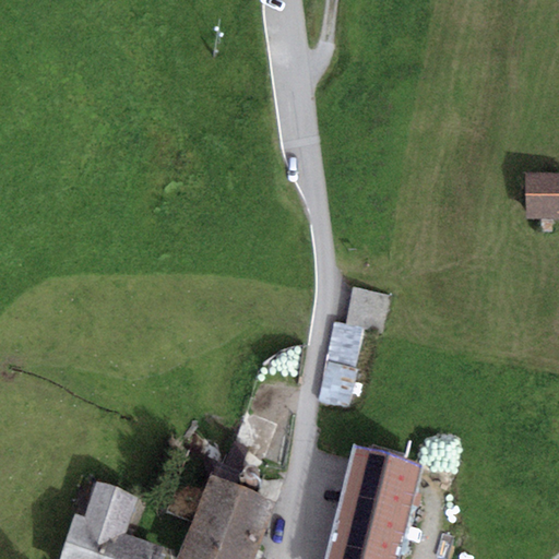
[(558,174),(523,177),(525,218),(558,215),(558,174)]
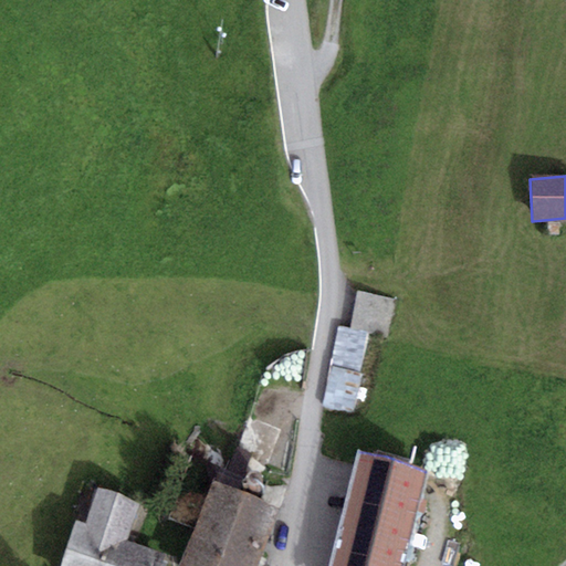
[(397,299),(359,291),(353,328),(389,335),(397,299)]
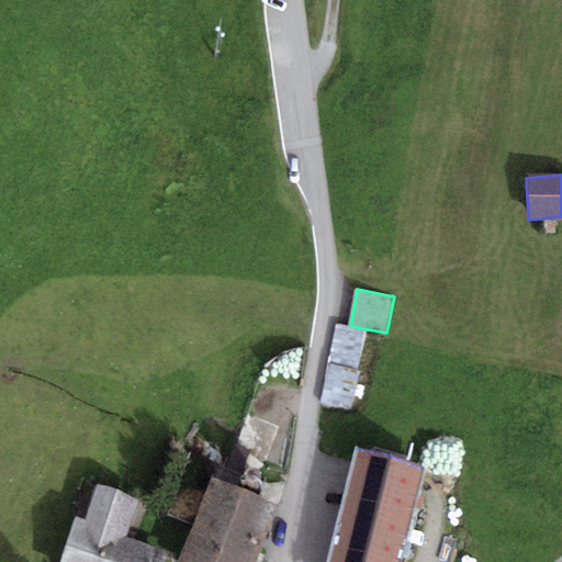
[(400,561),(425,467),(356,449),(327,561),(400,561)]
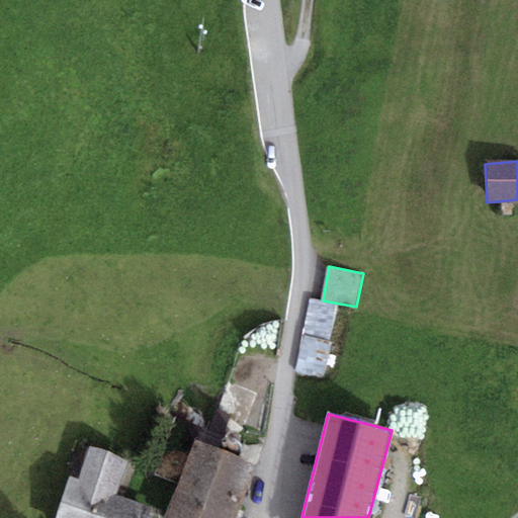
[(234,517),(254,462),(194,440),(166,517),(234,517)]
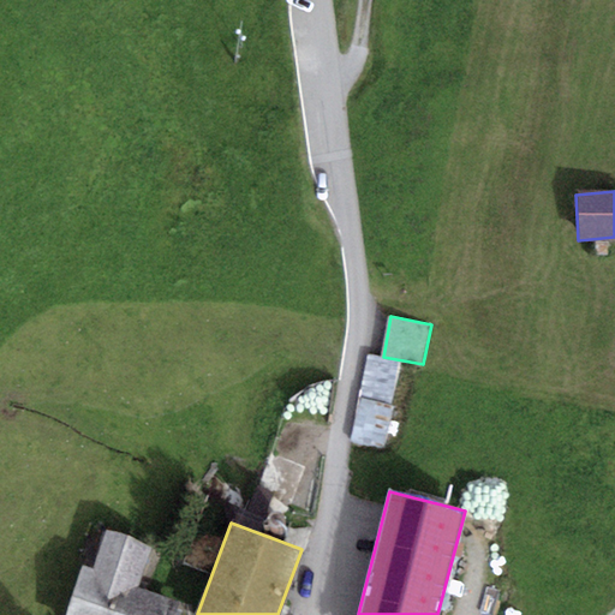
[(105,530),(91,569),(84,567),(67,614),(193,614),(198,604),(139,584),(151,545),(105,530)]
